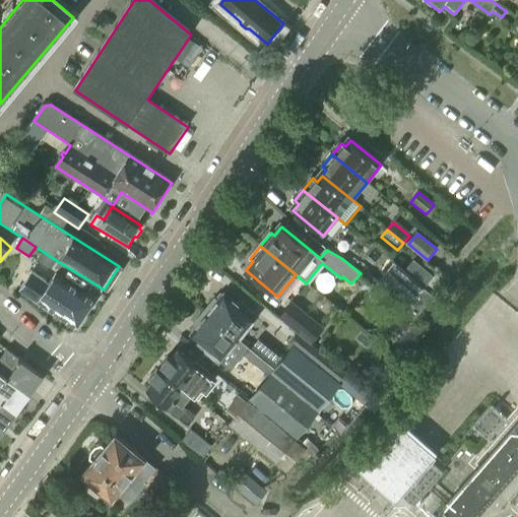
[(435,297),(422,285),(395,263),(376,286),(415,319),(435,297)]
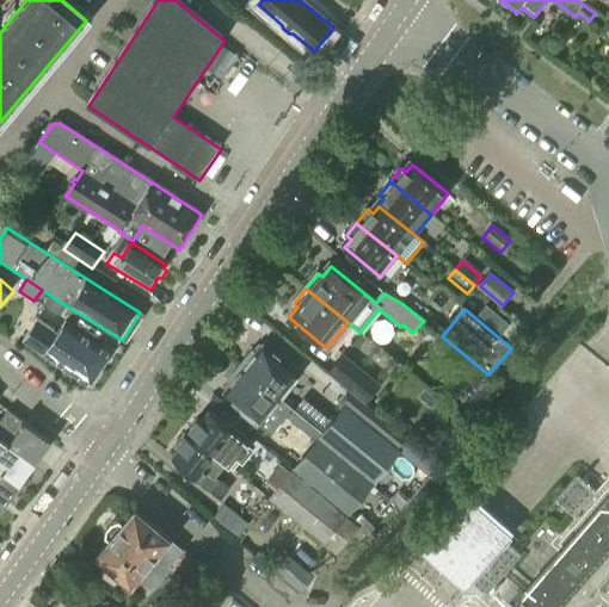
[(91,386),(111,354),(67,323),(59,335),(38,322),(25,341),(91,386)]
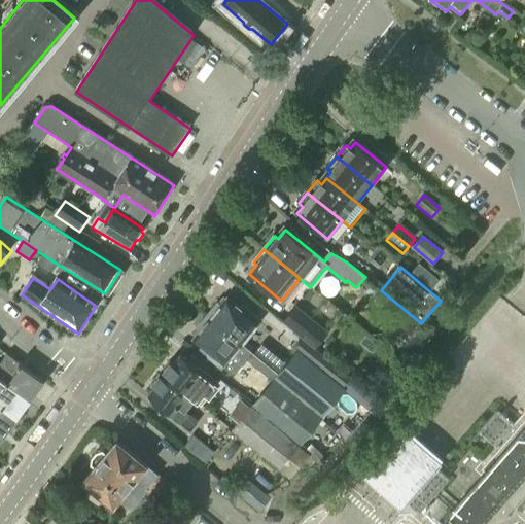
[(242,345),(260,321),(243,307),(241,310),(229,300),(221,308),(218,305),(208,317),(242,345)]
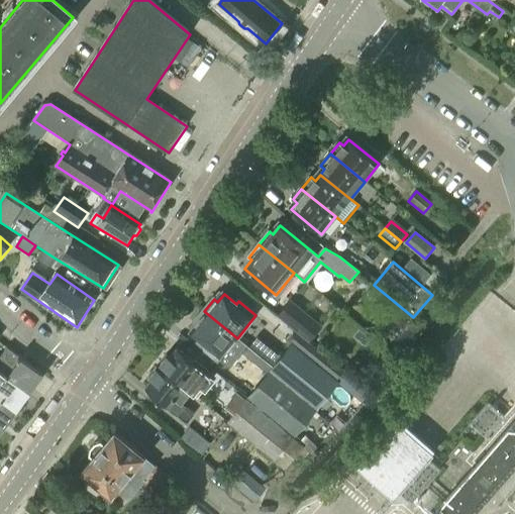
[(322,327),(292,302),(278,318),(309,343),(322,327)]
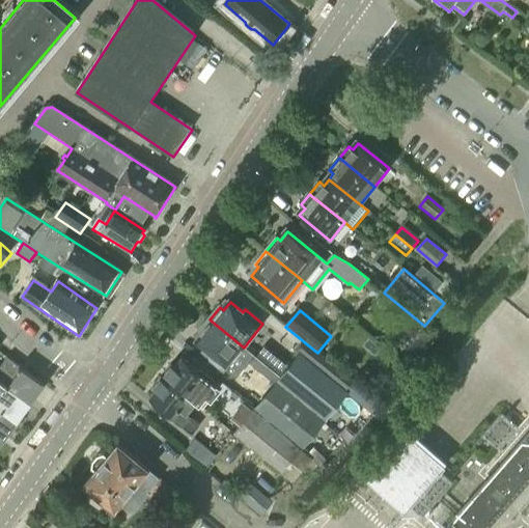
[(224,370),(244,348),(210,320),(200,331),(203,334),(196,342),(209,353),(206,356),(224,370)]
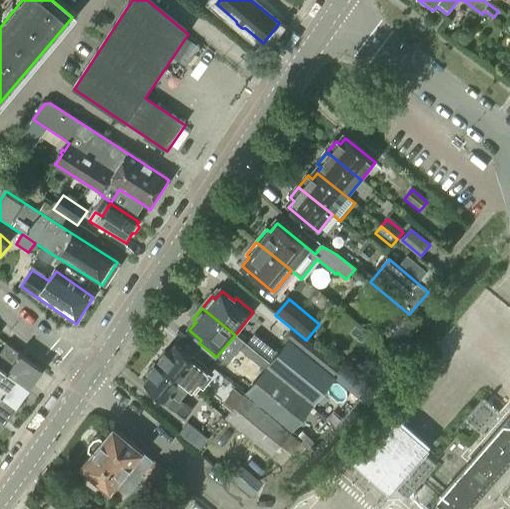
[(295,330),(287,340),(290,342),(298,349),(313,361),(322,369),(333,378),(341,368),(306,340),(295,330)]
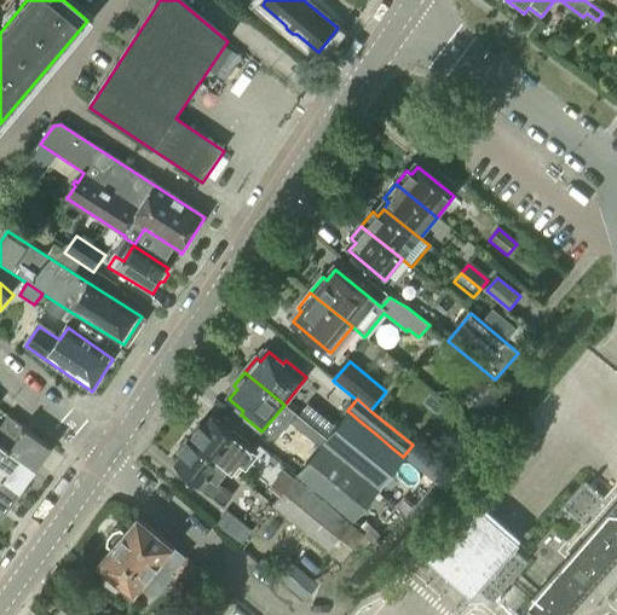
[(361,422),(351,413),(338,429),(362,448),(368,450),(379,436),(361,422)]
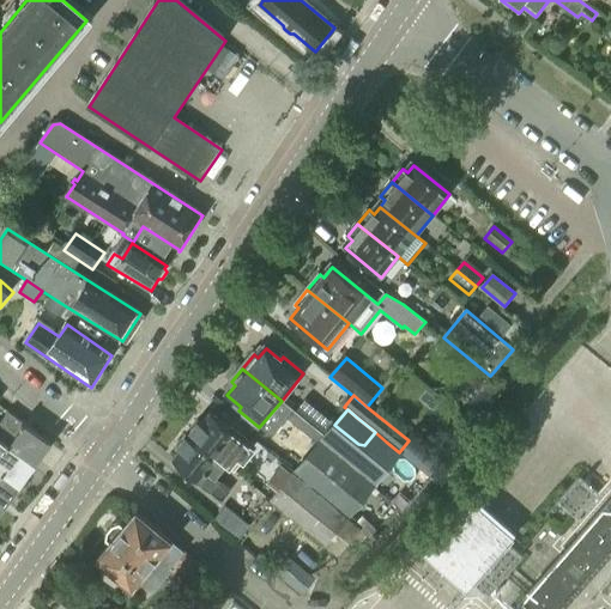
[(52,444),(10,413),(0,425),(0,439),(36,466),(52,444)]
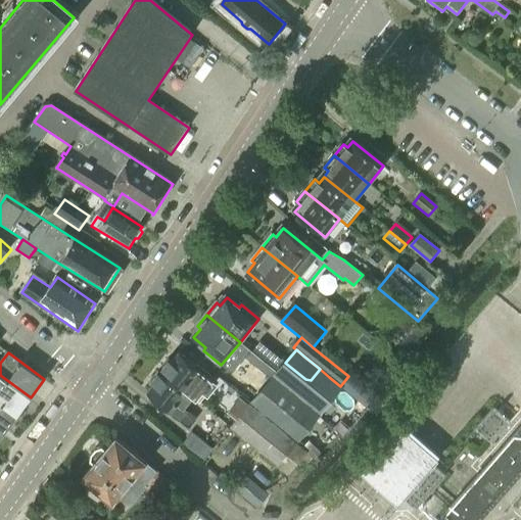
[(215,379),(195,364),(194,365),(180,353),(173,363),(170,361),(162,370),(166,372),(163,373),(188,392),(197,381),(206,389),(215,379)]
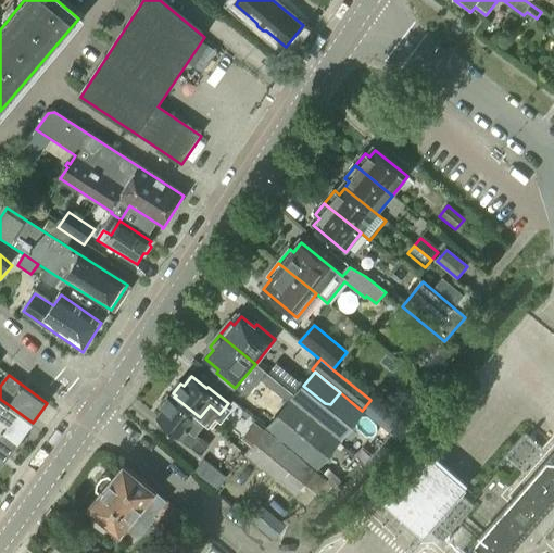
[(317,470),(365,413),(362,411),(350,401),(340,392),(330,404),(325,403),(303,386),(267,429),(317,470)]
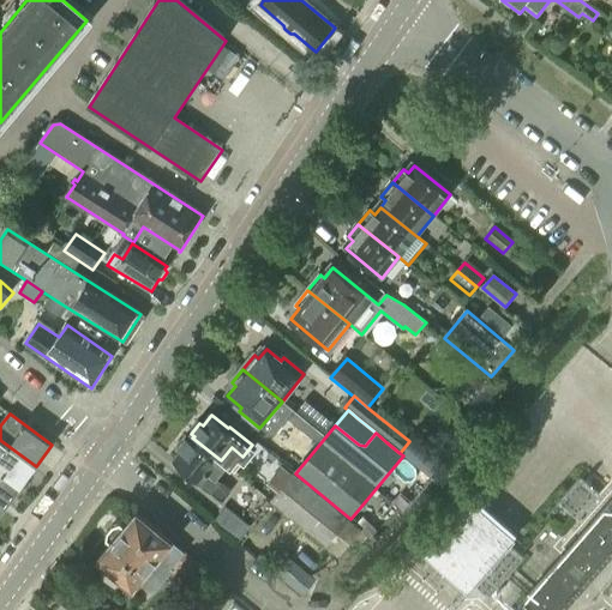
[(227,466),(221,460),(192,438),(190,441),(187,438),(178,448),(181,451),(173,461),(190,475),(189,476),(222,503),(232,493),(216,479),(227,466)]
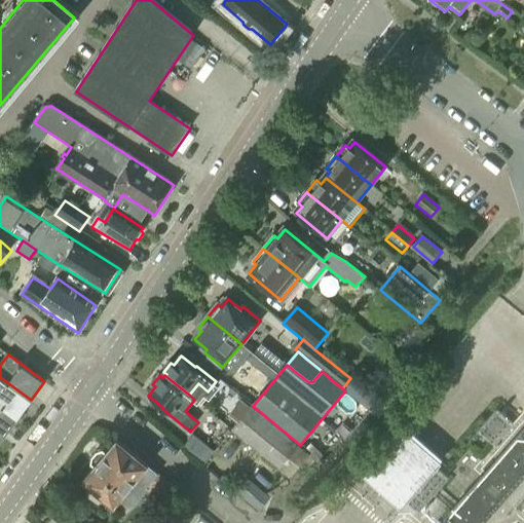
[(31,400),(0,377),(0,406),(16,418),(31,400)]
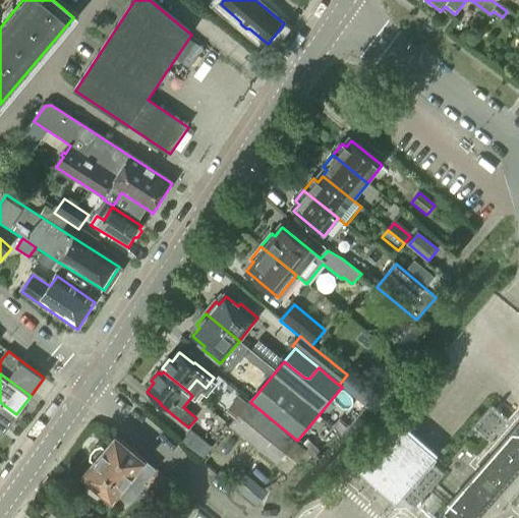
[(16,414),(0,402),(0,429),(4,433),(16,414)]
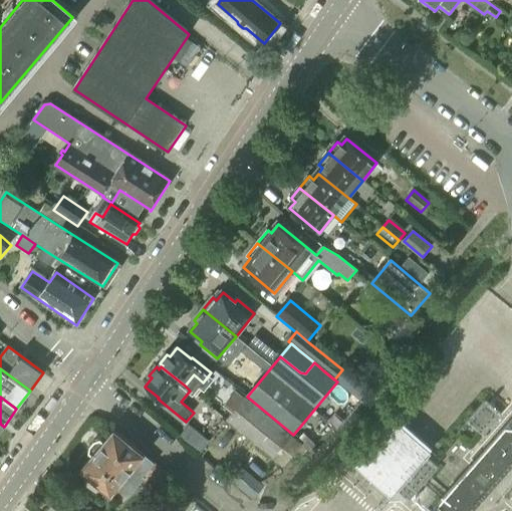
[(291,438),(245,400),(228,422),(273,459),(291,438)]
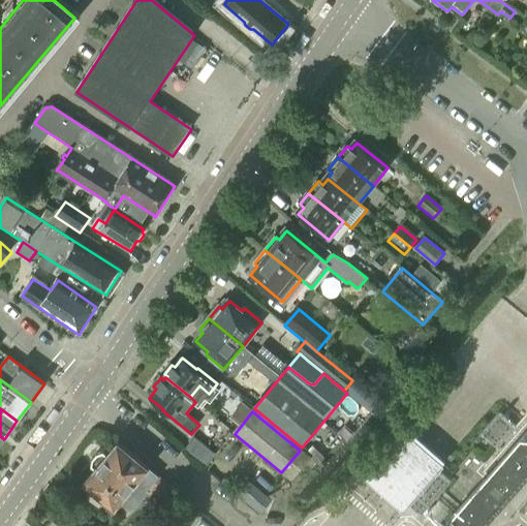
[(487,525),(526,481),(526,433),(450,523),(452,525),(487,525)]
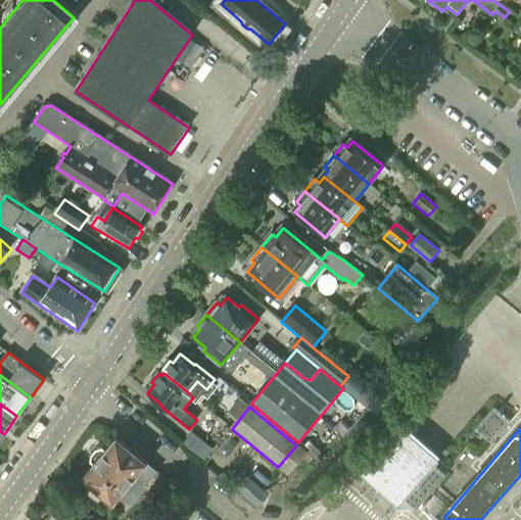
[(212,453),(191,435),(182,446),(203,464),(212,453)]
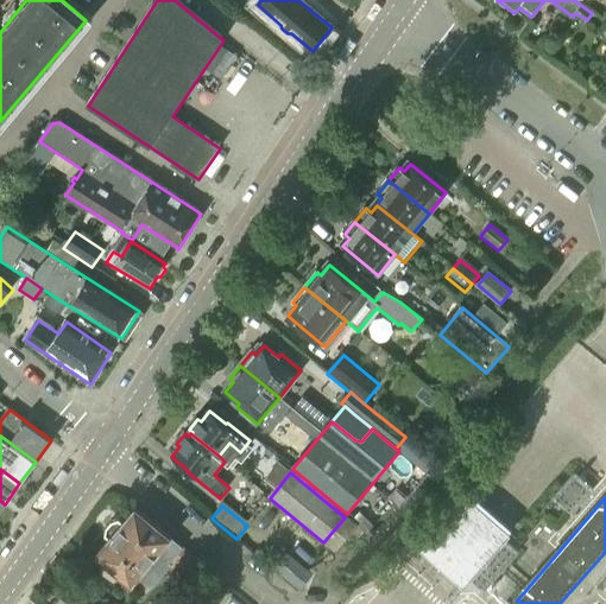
[(197,561),(181,547),(136,510),(125,523),(120,520),(112,522),(107,528),(106,536),(111,540),(99,554),(132,582),(138,574),(153,587),(171,567),(184,578),(197,561)]
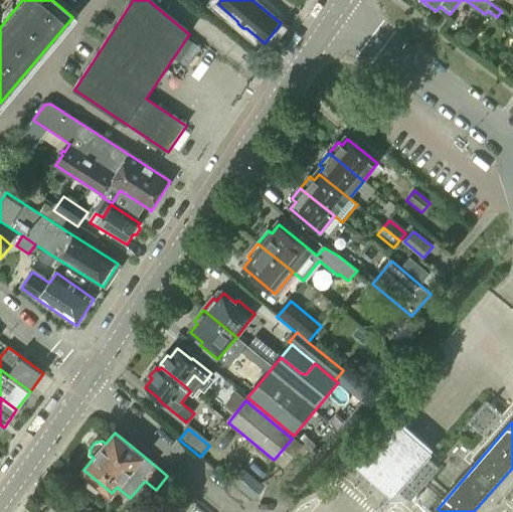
[(410,503),(440,469),(426,458),(397,491),(410,503)]
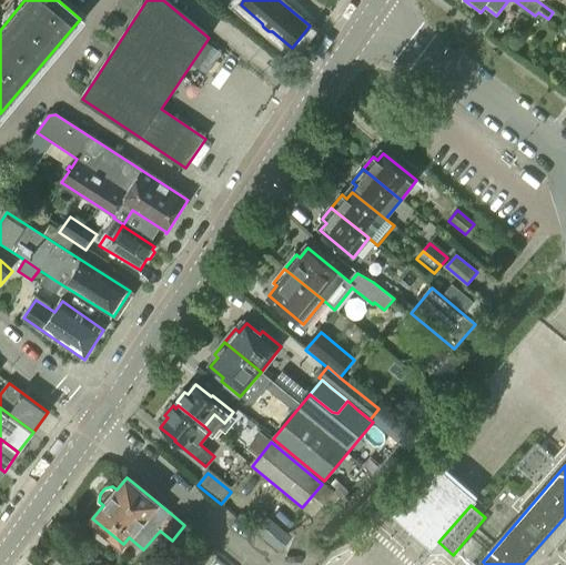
[(266,521),(255,534),(281,555),(292,542),(266,521)]
